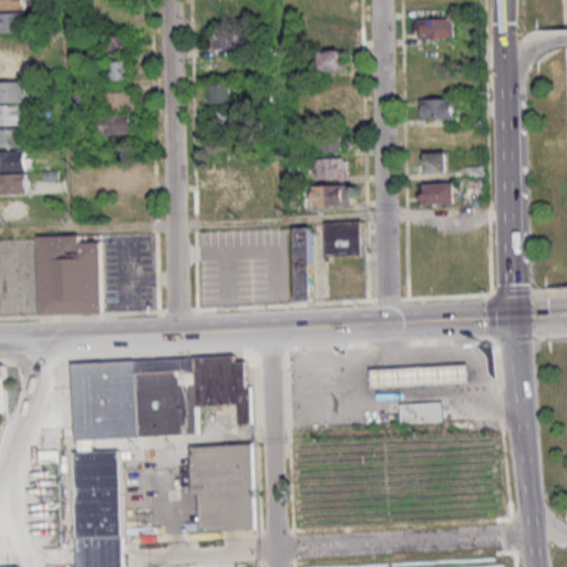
[(26,0),(0,0),(0,9),(27,10),(26,0)]
